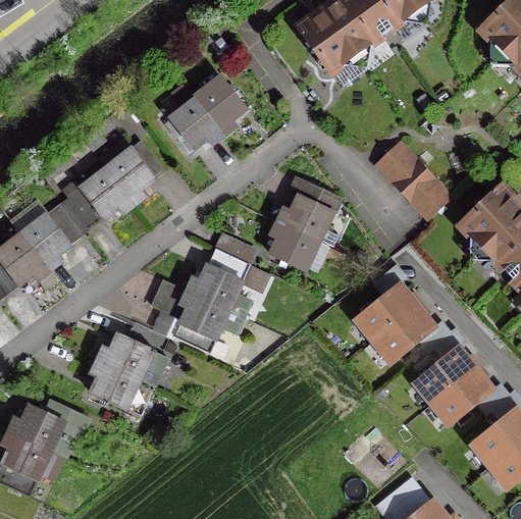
[(329,0),(296,24),(309,45),(308,51),(315,52),(329,72),(341,64),(342,57),(361,43),(368,44),(379,36),(378,35),(388,27),(391,29),(401,20),(402,13),(420,0),(428,0),(329,0)]
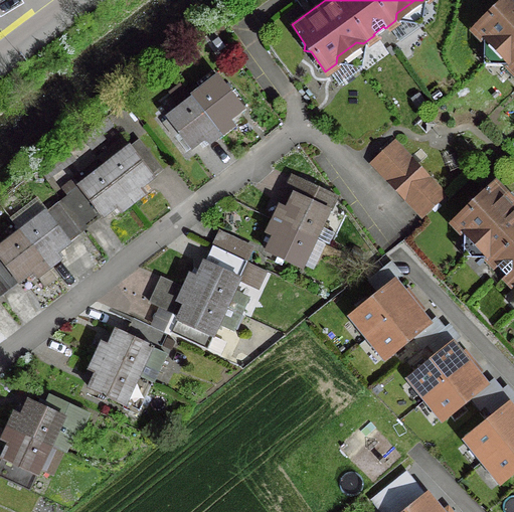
[(489,6),(489,12),(472,29),(481,39),(488,39),(504,56),(504,63),(513,73),(513,71),(513,0),(502,0),(496,6),(489,6)]
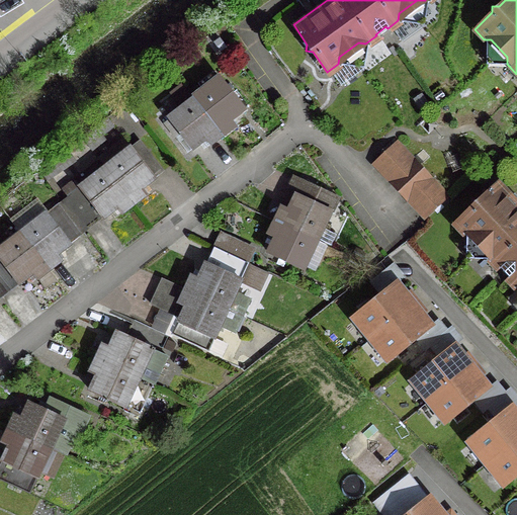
[(179,105),(165,116),(189,147),(203,136),(205,139),(207,142),(231,123),(229,121),(227,118),(240,107),(210,70),(195,81),(201,88),(191,96),(180,84),(170,92),(179,105)]
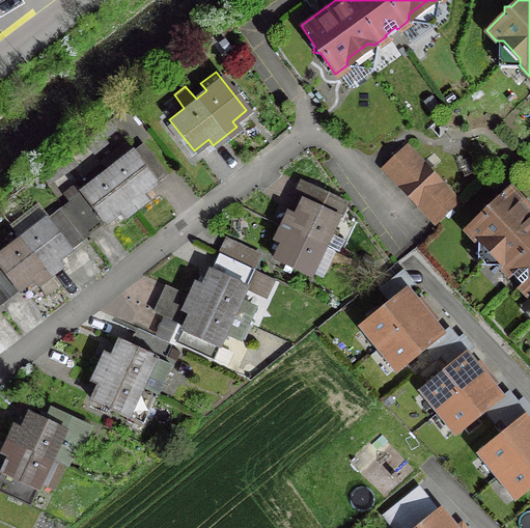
[(119,213),(121,216),(145,198),(142,194),(140,192),(165,173),(142,143),(127,153),(120,144),(98,161),(105,170),(62,202),(86,233),(117,210),(119,213)]
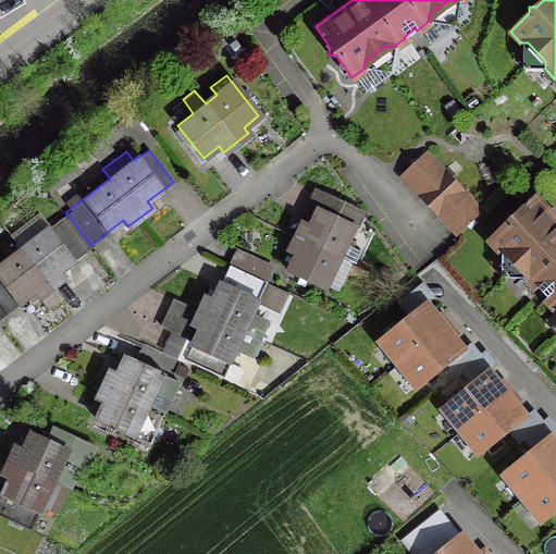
[(408,164),(398,173),(455,232),(479,210),(422,151),(412,160),(409,156),(405,160),(408,164)]
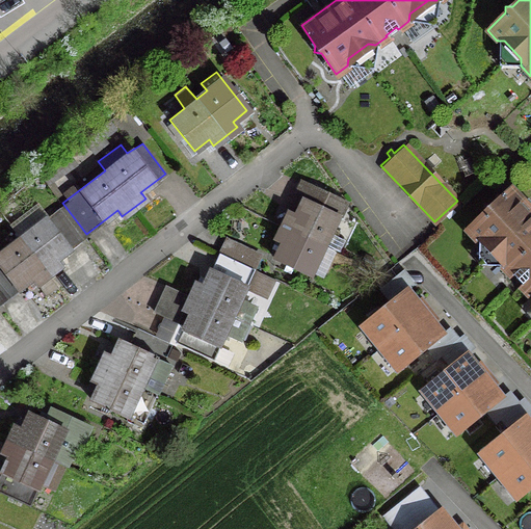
[(333,249),(323,245),(342,201),(308,184),(293,214),(290,213),(286,211),(273,238),(277,240),(281,241),(272,258),(309,274),(312,269),(321,273),(333,249)]
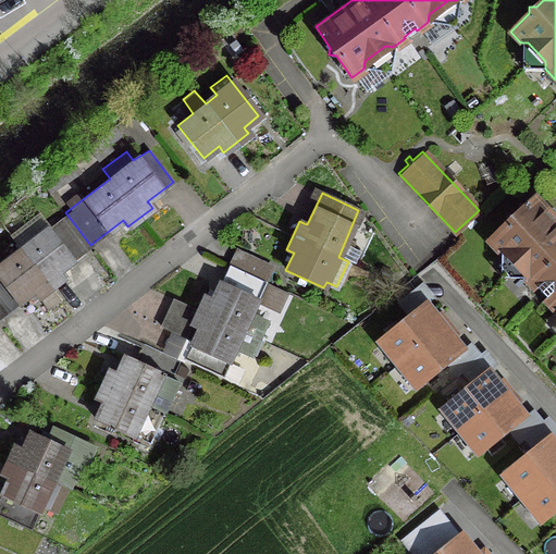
[(507,214),(507,222),(487,241),(498,250),(506,250),(523,270),(523,278),(533,288),(535,286),(544,296),(543,298),(553,309),(555,308),(555,221),(533,197),(514,216),(507,214)]
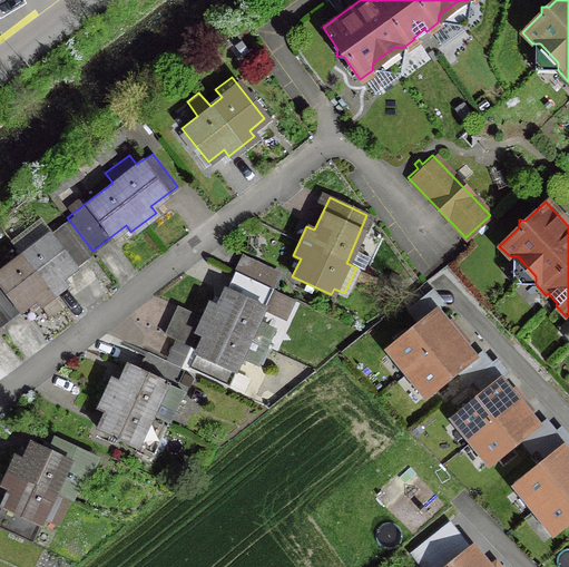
[(60,223),(0,267),(0,322),(32,297),(36,301),(38,304),(62,285),(60,282),(58,279),(85,256),(60,223)]
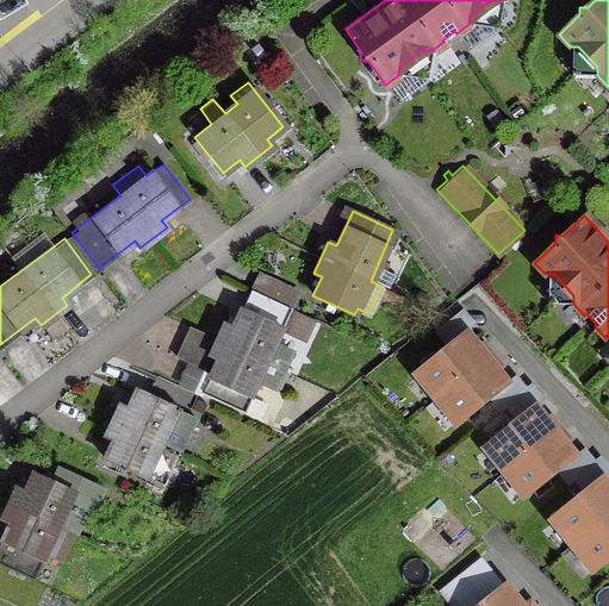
[(216,357),(200,391),(242,410),(256,381),(272,388),(290,350),(273,342),(290,307),(249,288),(230,328),(227,325),(222,323),(215,338),(187,326),(174,355),(202,368),(209,354),(212,356),(216,357)]
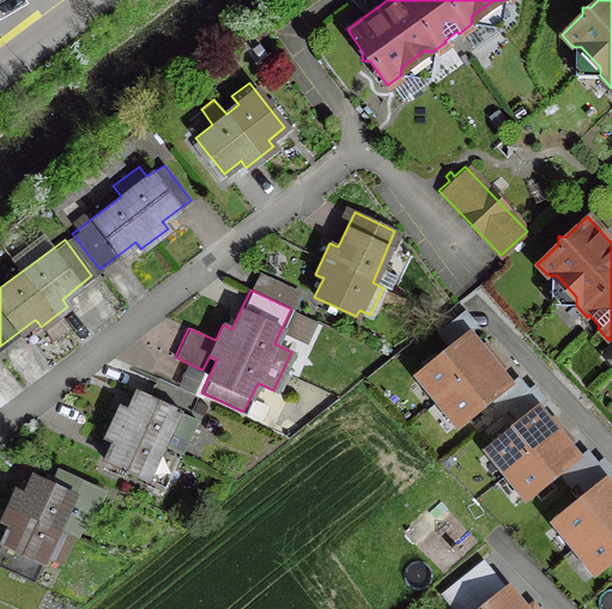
[(467,332),(417,371),(459,422),(508,382),(492,364),(483,352),(467,332)]
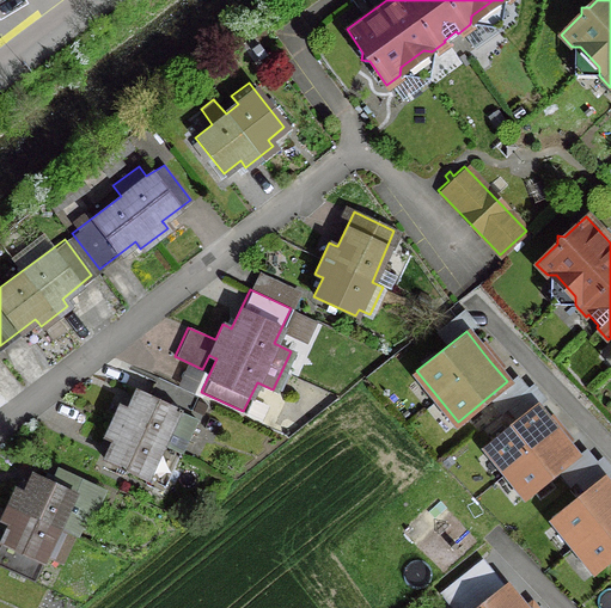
[(144,478),(160,443),(177,452),(194,417),(185,413),(195,394),(156,375),(146,395),(134,391),(129,400),(124,411),(117,407),(108,428),(104,436),(111,440),(103,459),(144,478)]
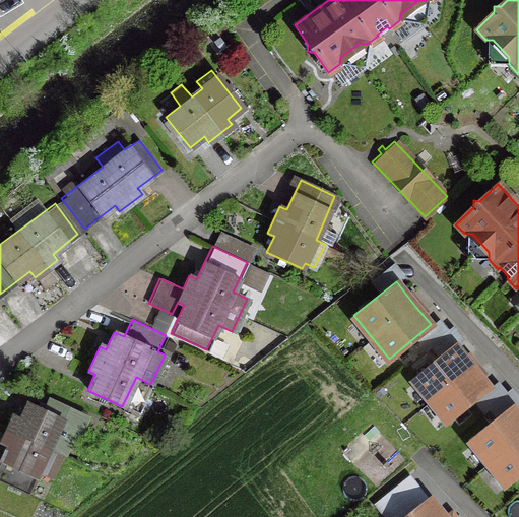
[(447,421),(489,387),(477,373),(467,361),(454,344),(412,378),(447,421)]
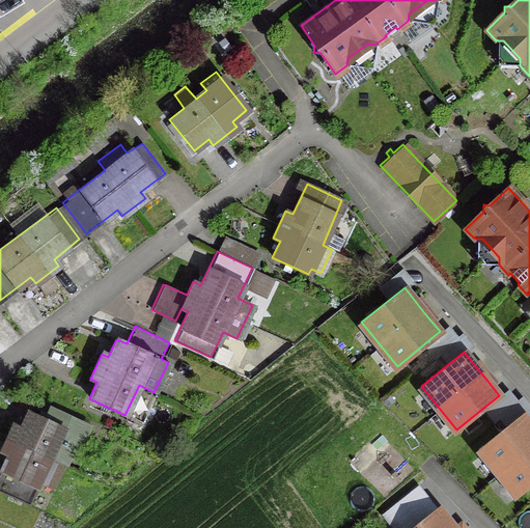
[(21,422),(12,419),(10,425),(4,438),(2,444),(0,447),(0,450),(5,453),(4,456),(0,466),(0,488),(30,502),(36,487),(39,488),(54,457),(67,464),(78,443),(82,445),(92,422),(50,403),(45,414),(28,407),(21,422)]
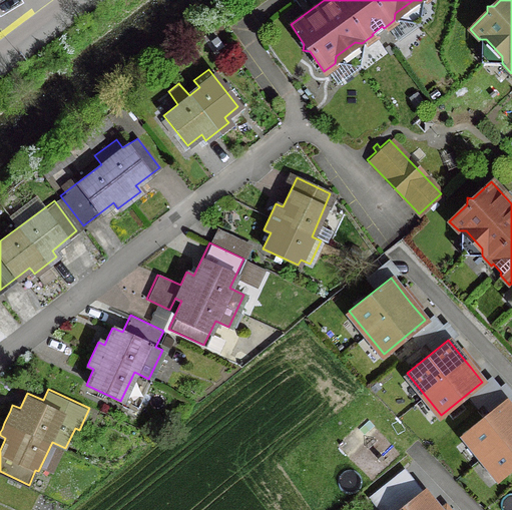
[(511,465),(511,409),(505,401),(464,434),(498,477),(511,465)]
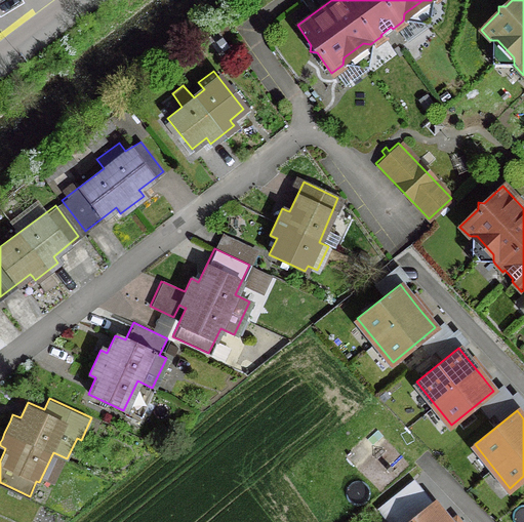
[(389,498),(376,508),(386,520),(398,511),(389,498)]
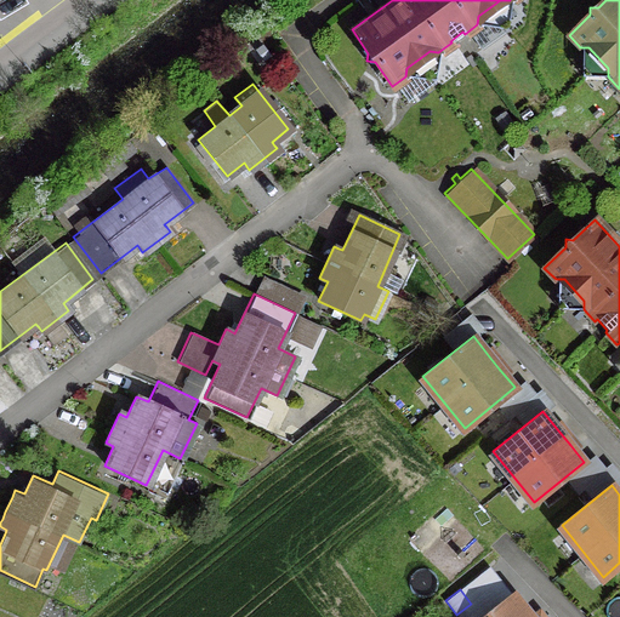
[(529,616),(511,594),(482,616),(529,616)]
